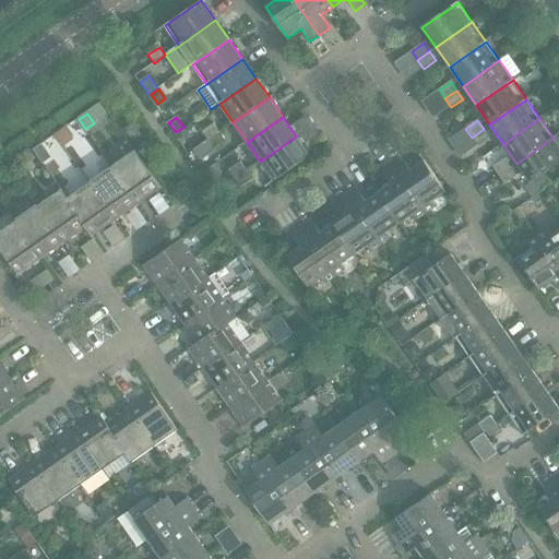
[(207,141),(219,132),(213,123),(202,132),(207,141)]
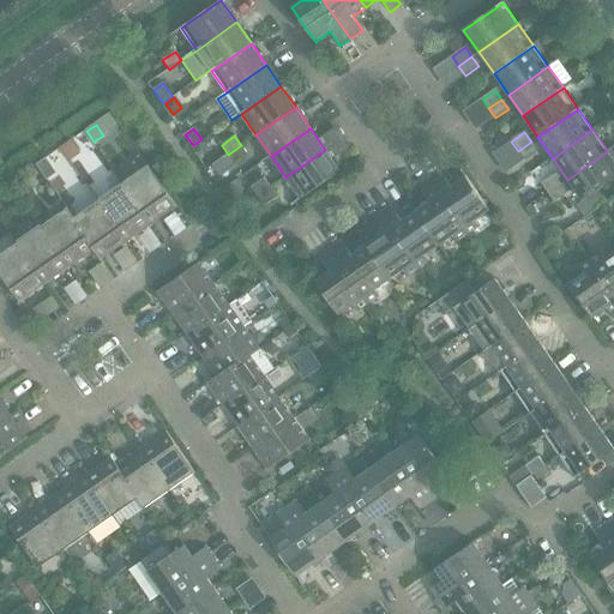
[(72,140),(60,149),(70,162),(82,154),(72,140)]
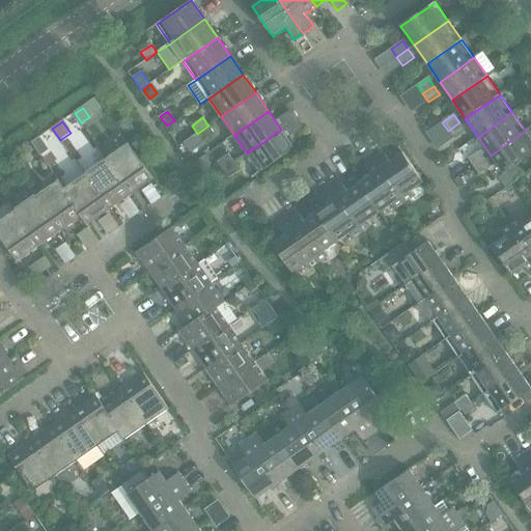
[(454,139),(465,131),(459,122),(448,131),(454,139)]
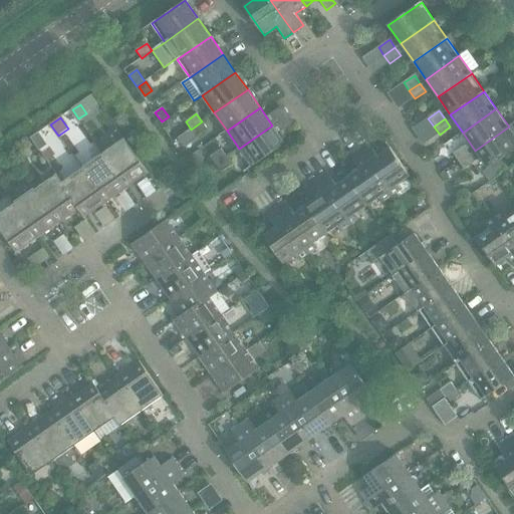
[(197,137),(207,130),(202,121),(191,130),(197,137)]
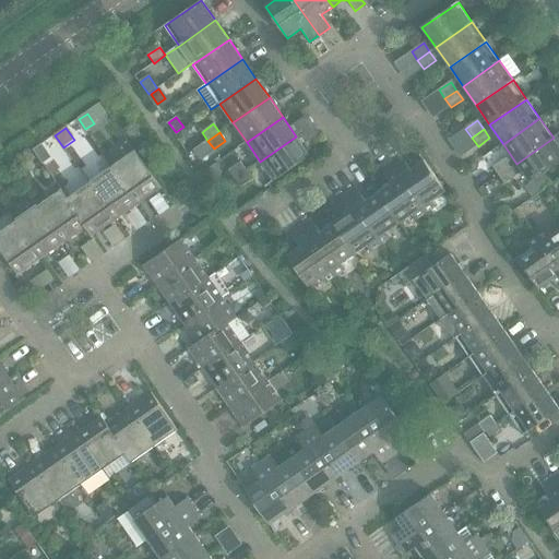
[(296,137),(260,162),(274,181),(310,156),(296,137)]
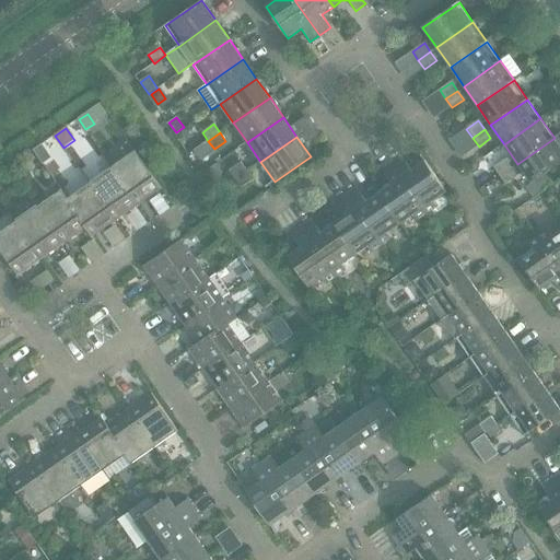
[(552,184),(546,174),(559,163),(559,146),(555,138),(517,164),(531,183),(526,187),(533,197),(552,184)]
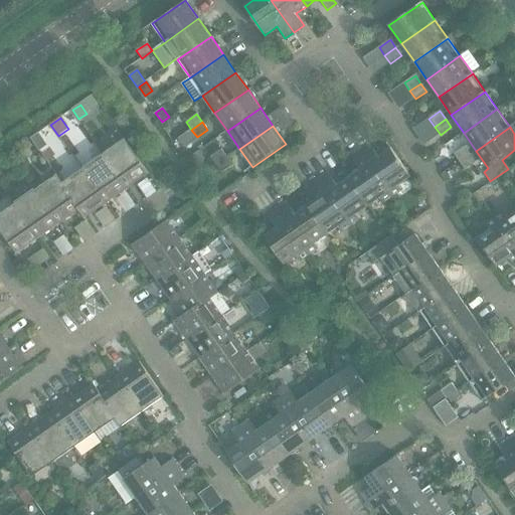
[(103,154),(127,189),(149,174),(124,139),(103,154)]
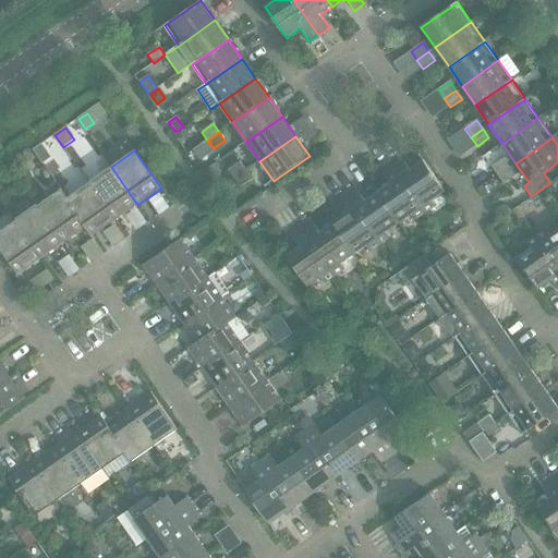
[(432,201),(445,192),(423,160),(410,169),(401,156),(390,164),(425,213),(435,206),(432,201)]
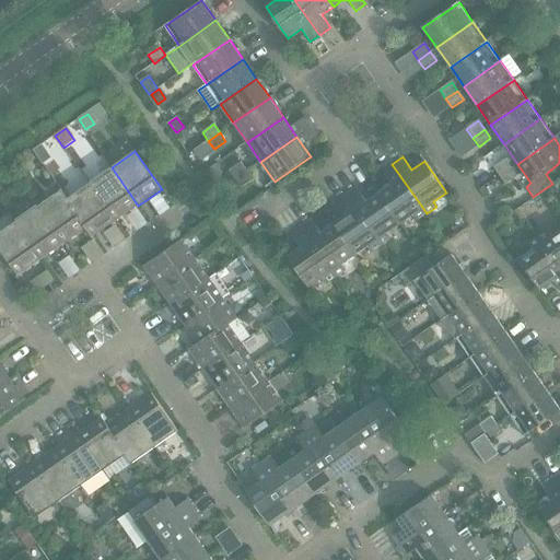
[(500,176),(512,167),(505,159),(493,167),(500,176)]
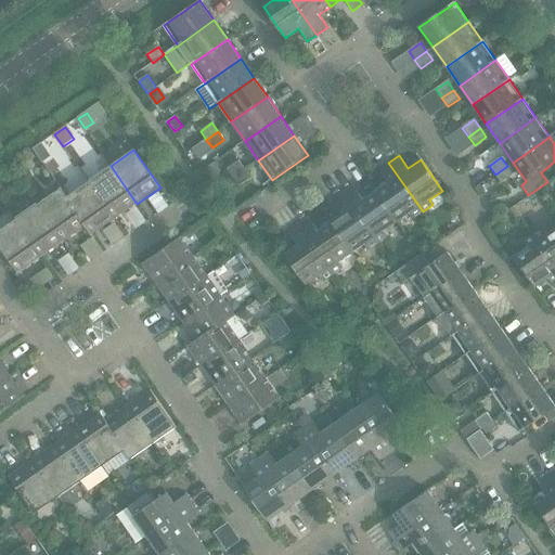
[(233,178),(244,170),(237,162),(227,169),(233,178)]
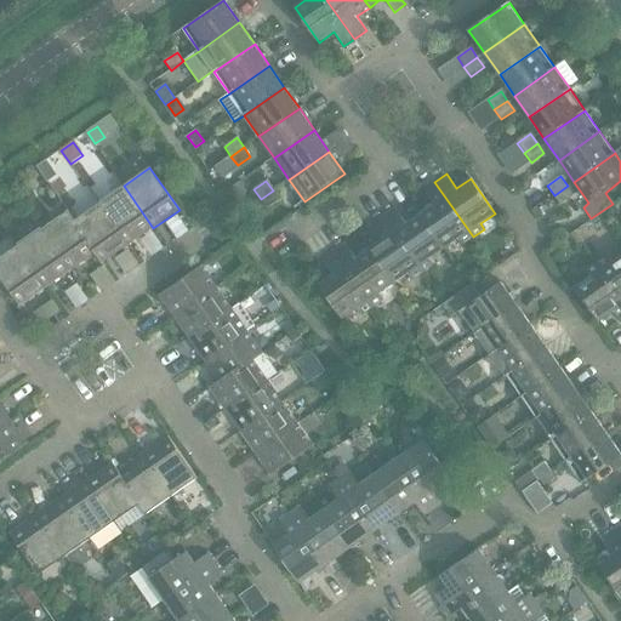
[(462,245),(473,237),(434,182),(423,189),(434,204),(420,214),(444,249),(459,239),(462,245)]
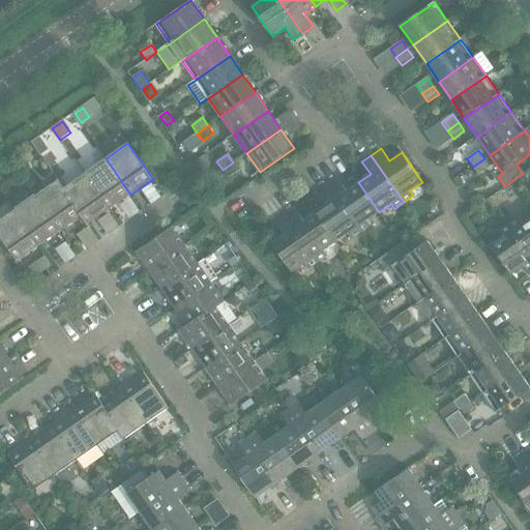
[(110,209),(130,195),(106,158),(84,173),(110,209)]
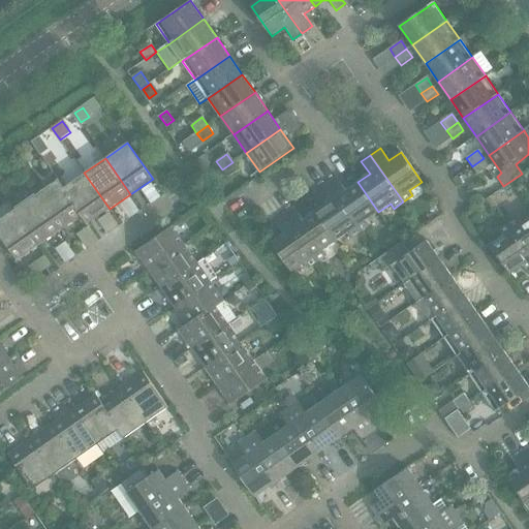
[(477,175),(489,166),(484,158),(472,166),(477,175)]
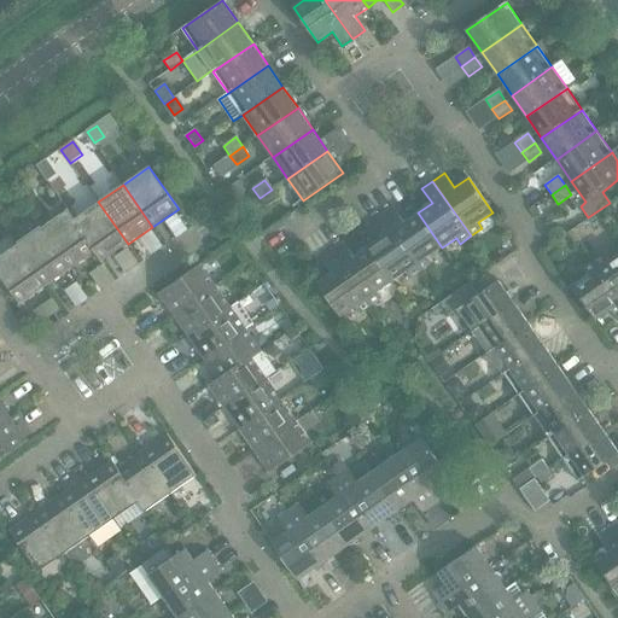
[(266,208),(279,199),(272,190),(260,198),(266,208)]
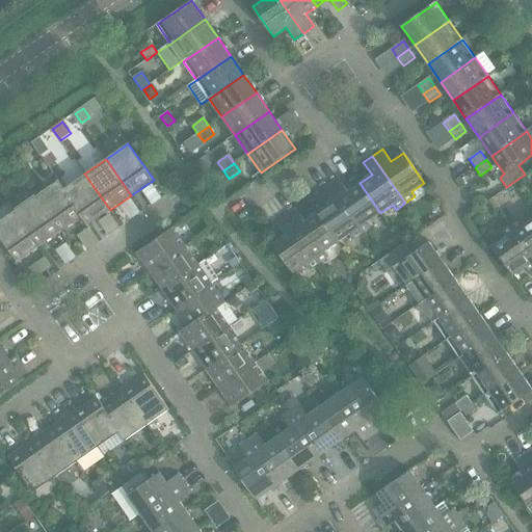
[(88,225),(110,210),(84,174),(63,188),(58,180),(57,181),(88,225)]
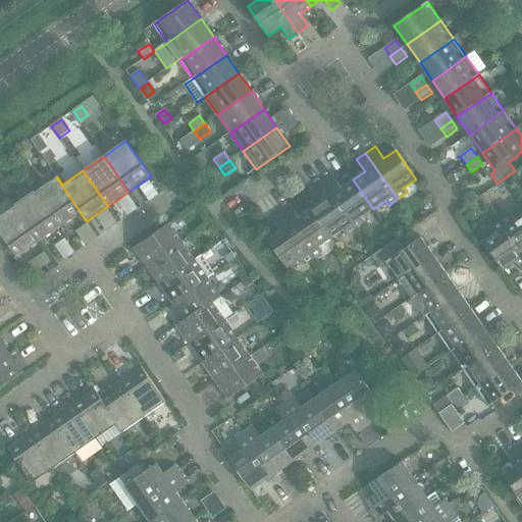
[(373,209),(353,179),(342,188),(332,175),(323,181),(356,228),(365,222),(362,217),(373,209)]
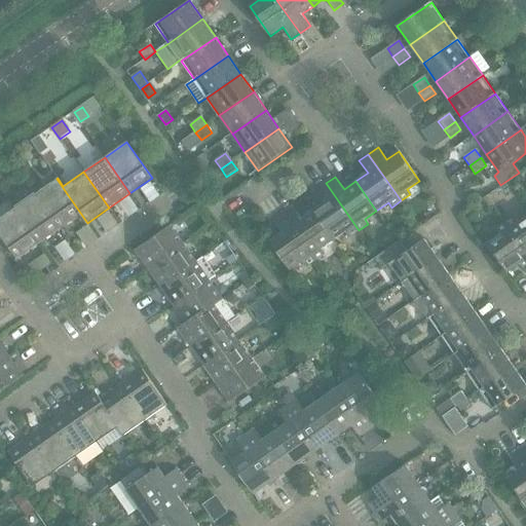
[(87,223),(57,179),(35,193),(61,230),(81,215),(87,223)]
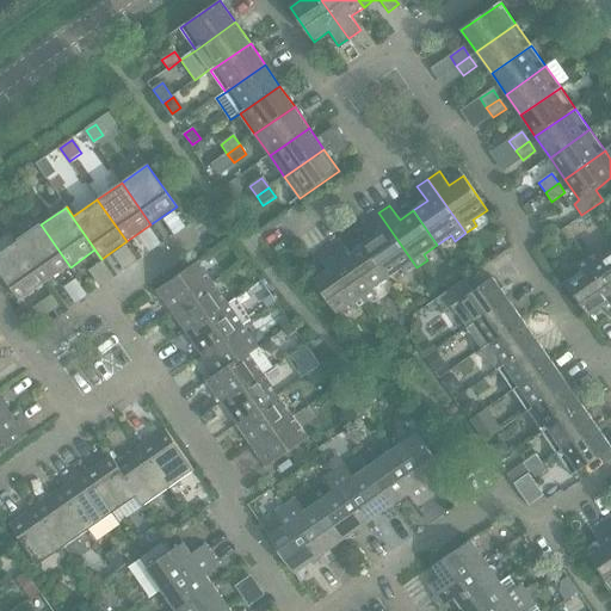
[(406,275),(417,267),(378,213),(368,221),(377,235),(364,245),(388,279),(401,270),(406,275)]
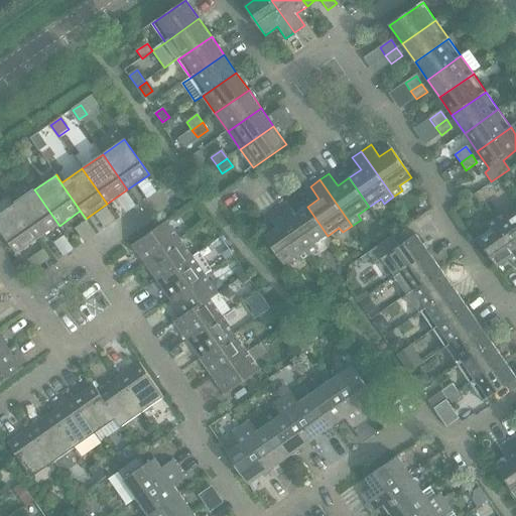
[(38,240),(59,226),(34,189),(13,204),(38,240)]
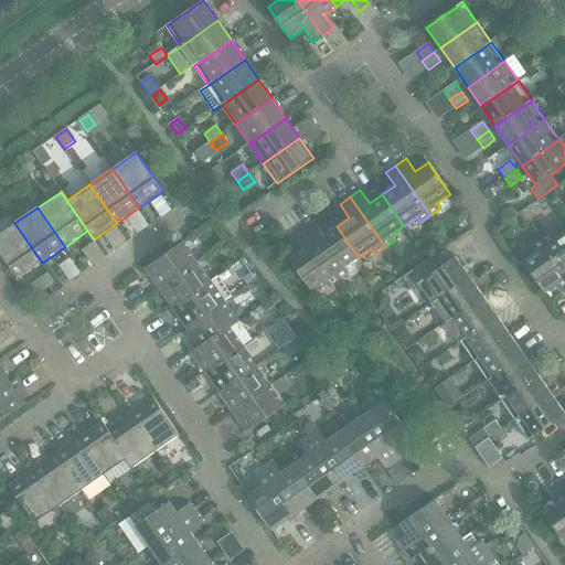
[(359,258),(337,226),(323,235),(315,222),(305,228),(339,279),(350,272),(345,267),(359,258)]
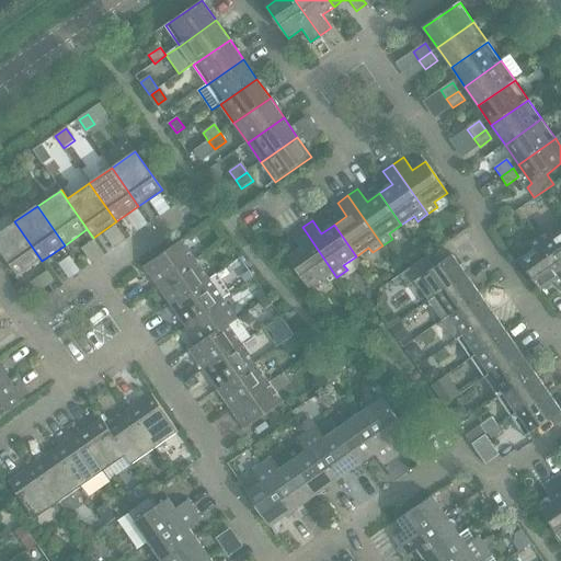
[(0,249),(19,276),(42,261),(14,221),(0,231),(0,249)]
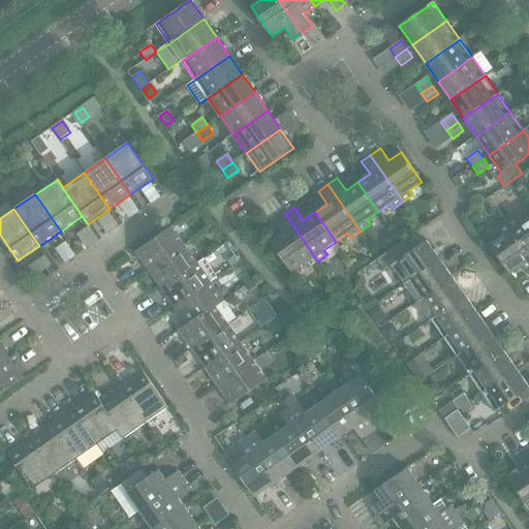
[(308,268),(317,261),(285,214),(275,221),(284,234),(272,242),(292,272),(305,262),(308,268)]
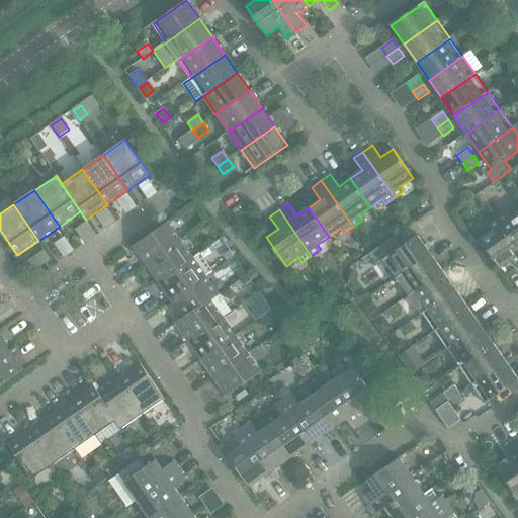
[(517,212),(511,218),(507,213),(498,220),(517,248),(517,212)]
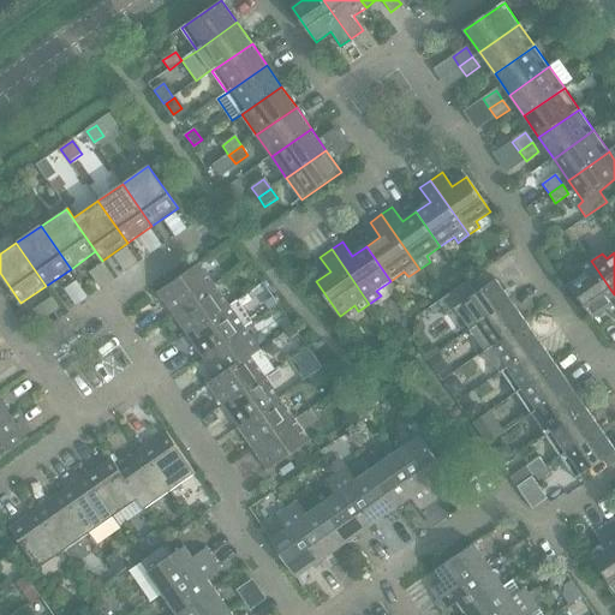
[(614,318),(614,294),(591,261),(580,269),(584,274),(569,285),(593,318),(608,309),(614,318)]
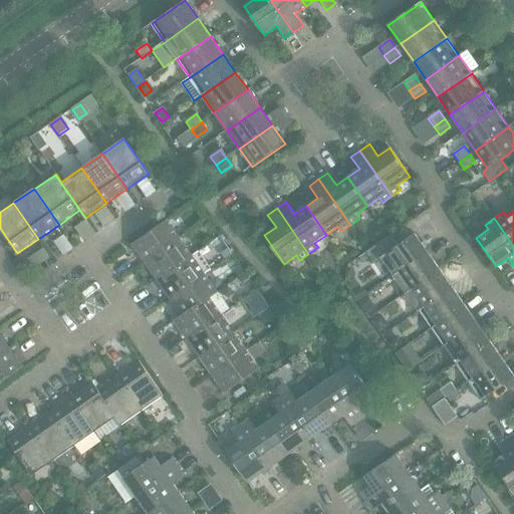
[(145,263),(181,238),(168,220),(132,245),(145,263)]
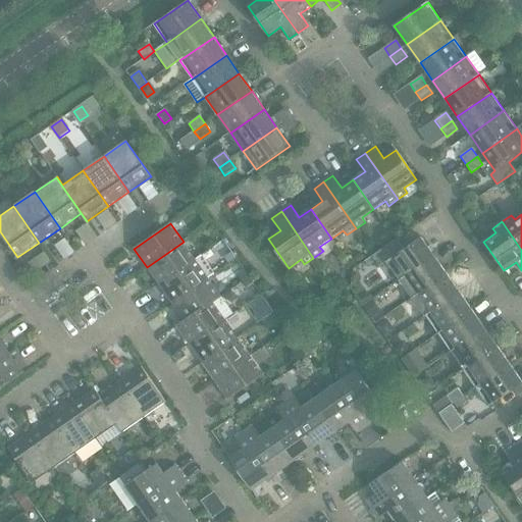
[(401,279),(434,256),(421,237),(404,249),(398,239),(372,256),(380,267),(388,262),(401,279)]
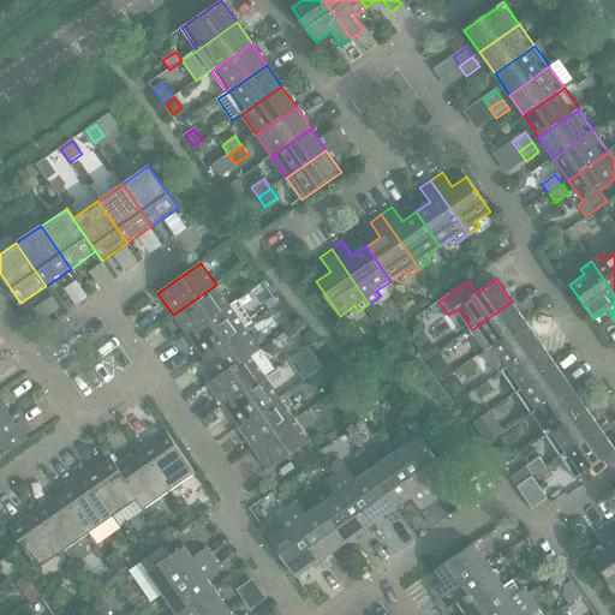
[(187,336),(231,306),(216,285),(173,315),(187,336)]
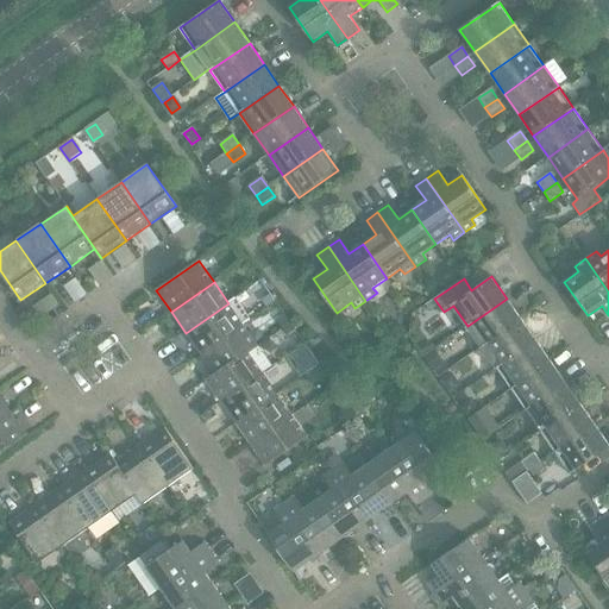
[(269,295),(262,301),(267,308),(275,302),(269,295)]
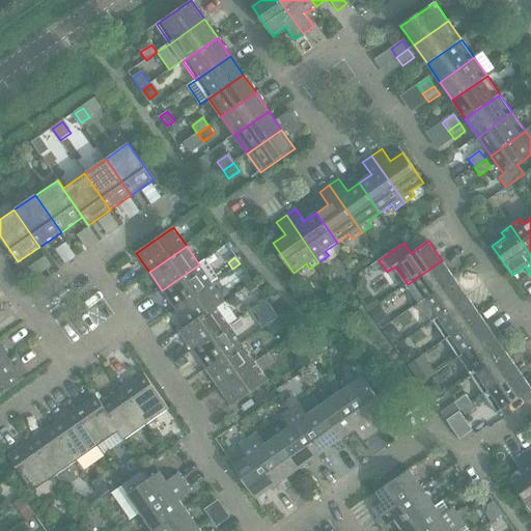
[(199,264),(162,290),(170,302),(174,308),(174,309),(213,283),(218,279),(205,260),(199,264)]
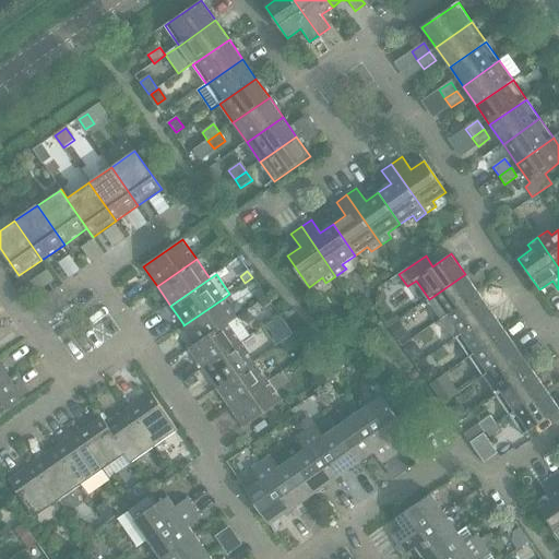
[(442,319),(478,294),(465,274),(429,299),(442,319)]
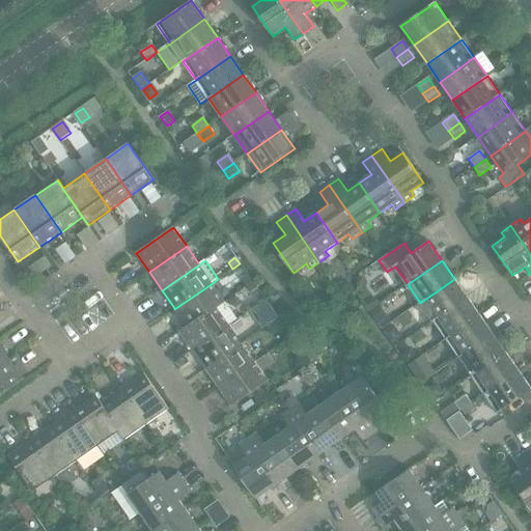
[(248,277),(242,281),(246,287),(252,283),(248,277)]
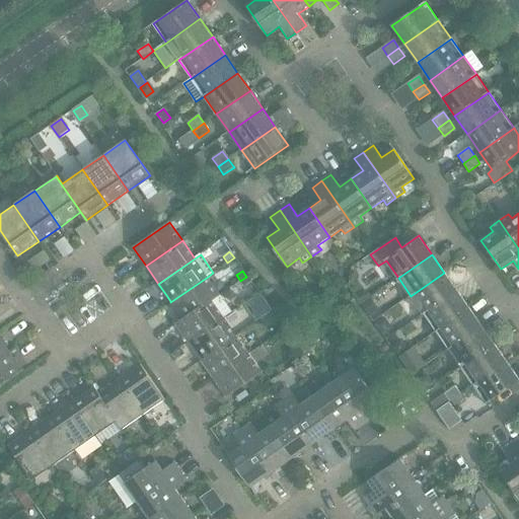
[(423,314),(457,290),(444,273),(411,296),(423,314)]
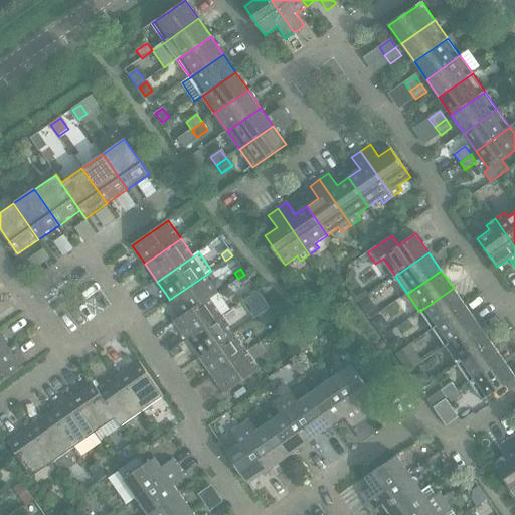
[(182,317),(218,292),(206,275),(169,300),(182,317)]
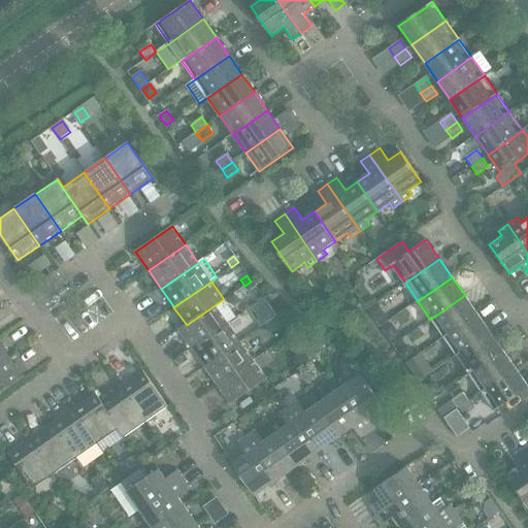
[(251,282),(244,286),(249,292),(255,287),(251,282)]
